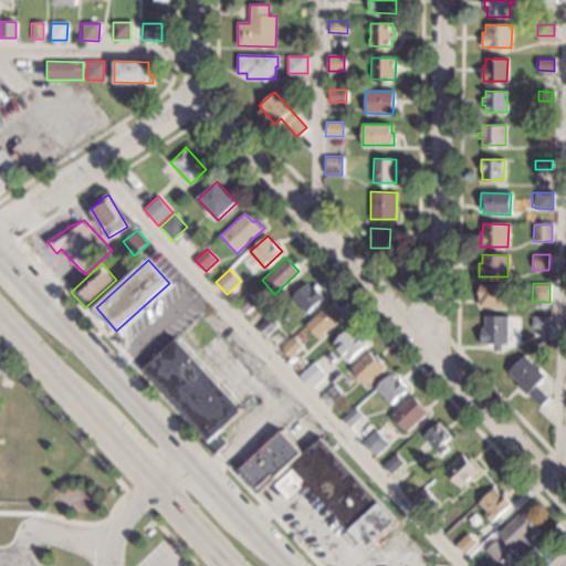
[(308,290),(313,285),(323,296),(305,313),(290,296),(304,284),(308,290)]
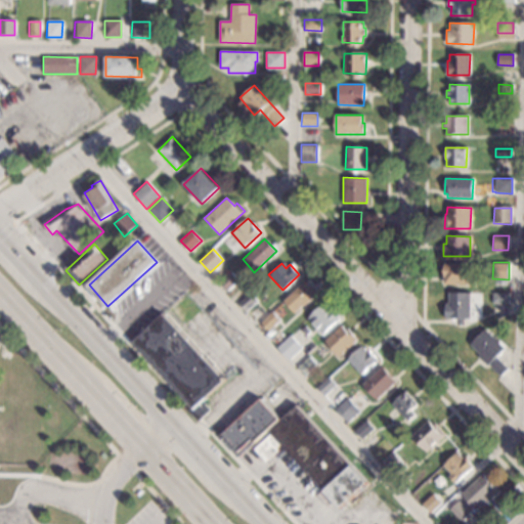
[(472,285),(443,284),(443,263),(472,264),(472,285)]
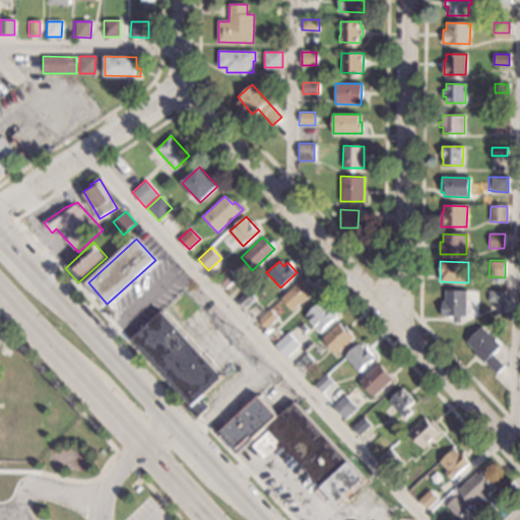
[(237,277),(224,289),(216,280),(229,268),(237,277)]
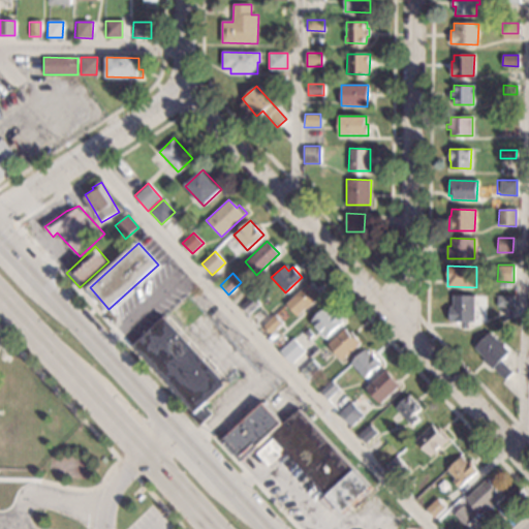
[(314,290),(315,289),(320,294),(297,316),(285,305),(307,284),(314,290)]
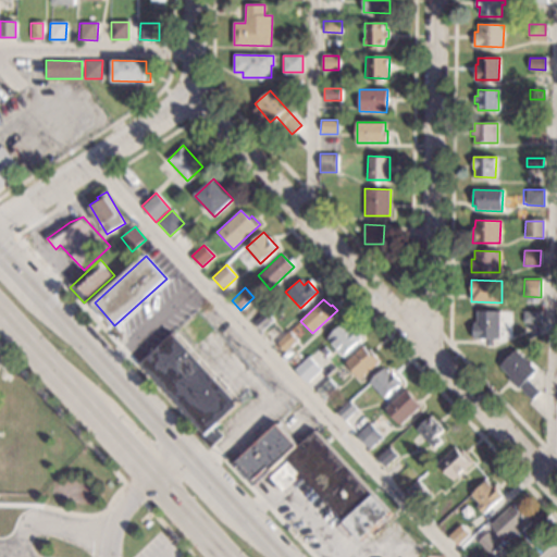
[(499,339),(493,339),(493,347),(486,347),(486,343),(481,343),(481,339),(473,338),(473,324),(478,324),(478,311),(500,311),(499,339)]
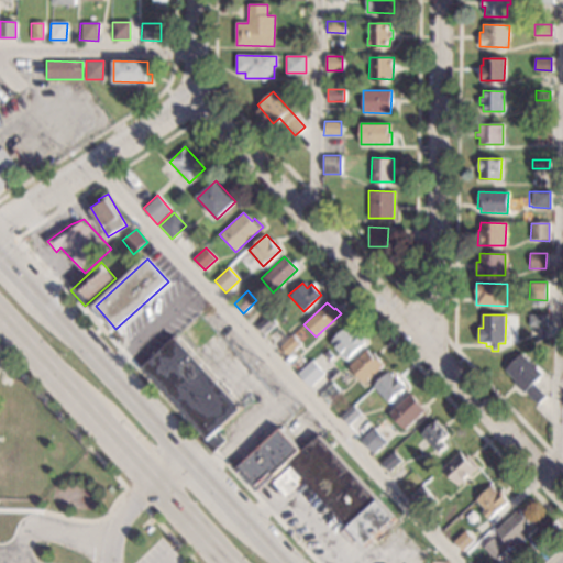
[(268,316),(276,324),(264,335),(256,327),(268,316)]
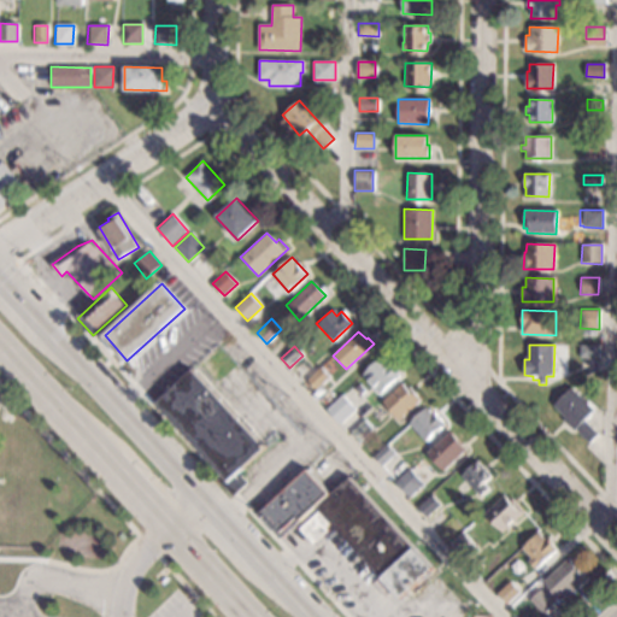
[(599,359),(580,359),(580,346),(598,346),(600,346),(599,359)]
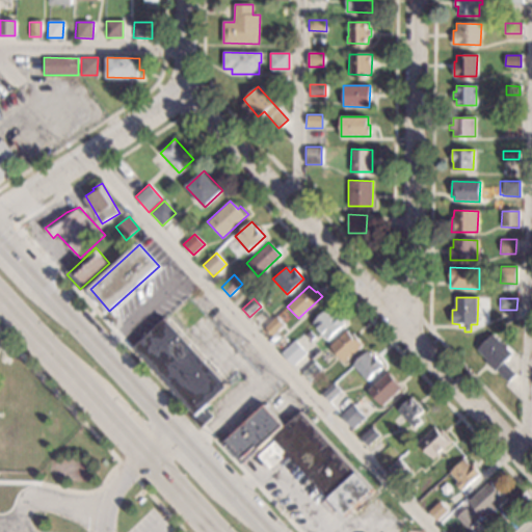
[(335,315),(336,314),(345,323),(327,341),(321,335),(322,334),(314,323),(328,310),(335,315)]
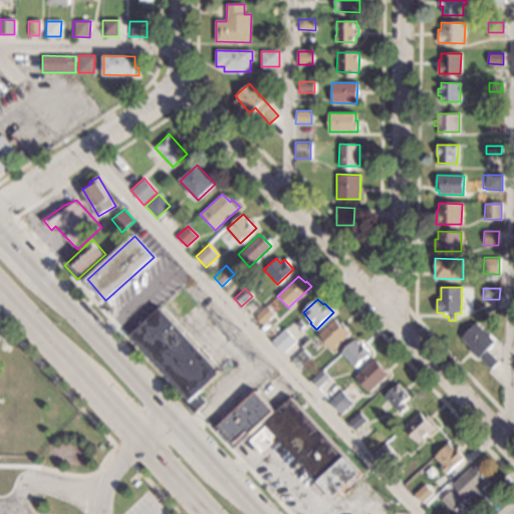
[(274,314),(263,325),(255,317),(267,306),(274,314)]
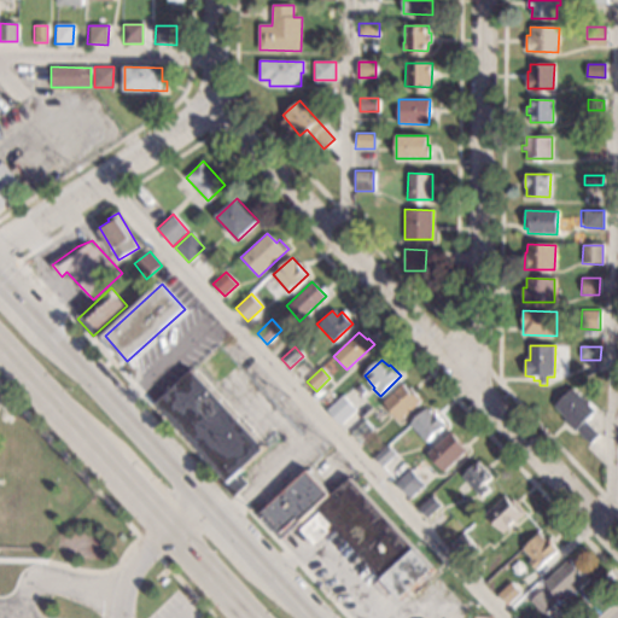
[(266,449),(237,476),(229,483),(222,476),(157,404),(193,371),(266,449)]
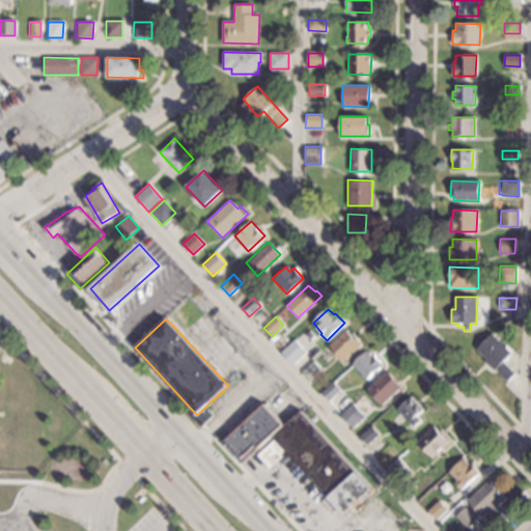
[(351,335),(353,333),(363,344),(343,362),(329,346),(345,330),(351,335)]
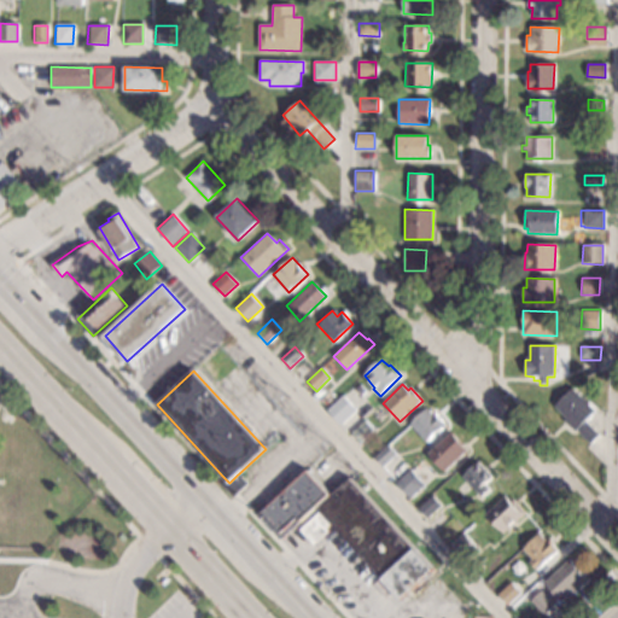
[(595,412),(586,421),(599,435),(589,444),(577,431),(575,433),(563,420),(565,418),(554,407),(572,389),(595,412)]
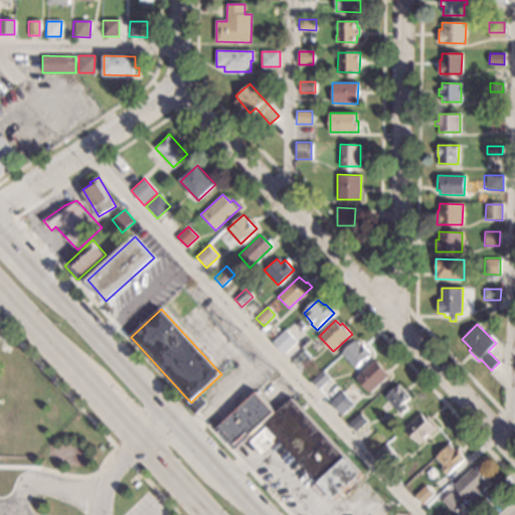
[(284,331),(296,343),(283,356),(271,343),(284,331)]
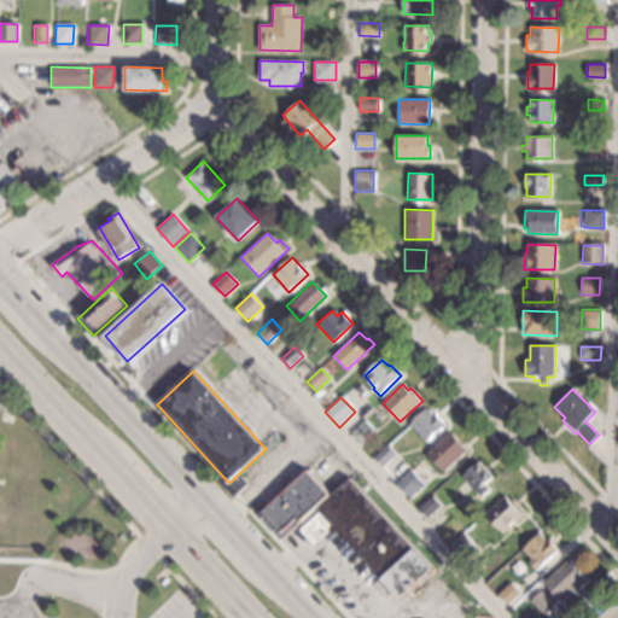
[(433,415),(436,413),(447,425),(427,443),(409,425),(427,409),(433,415)]
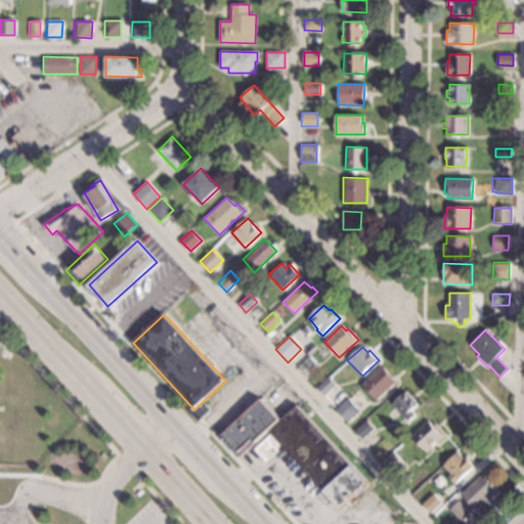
[(316,364),(305,376),(297,366),(308,356),(316,364)]
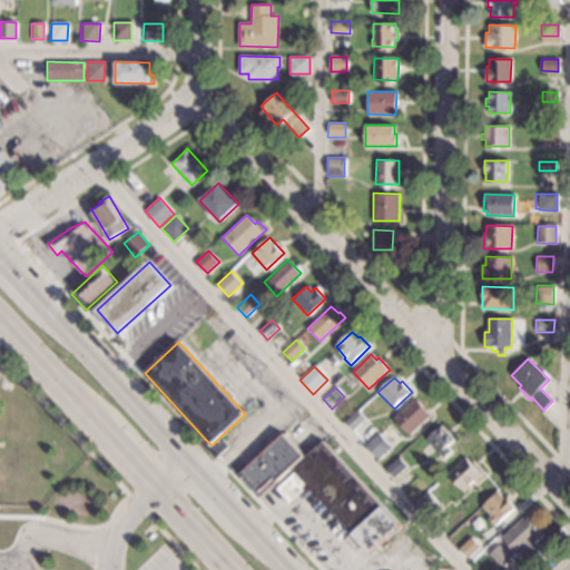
[(431,415),(410,435),(394,420),(416,400),(431,415)]
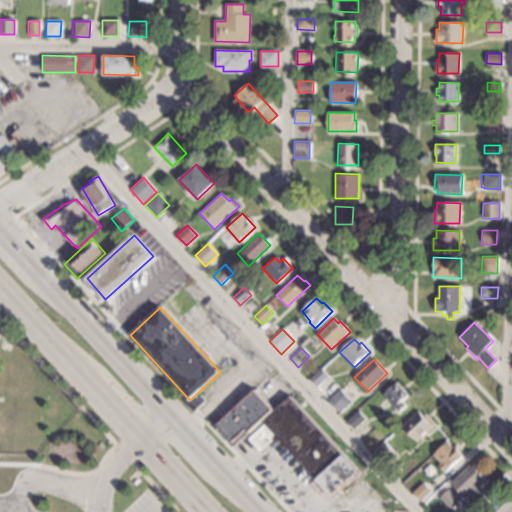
[(328,377),(316,387),(309,379),(320,368),(328,377)]
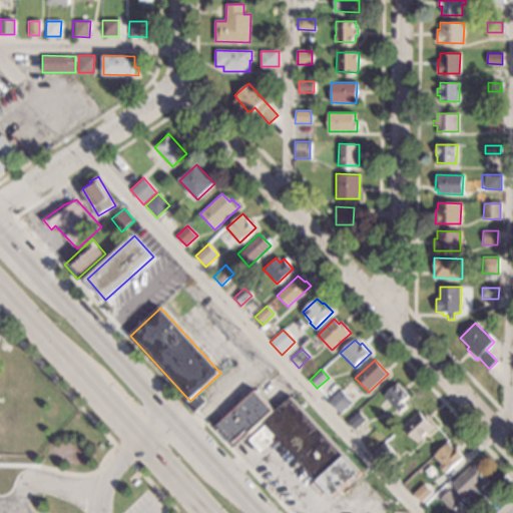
[(409,397),(402,403),(406,407),(400,413),(384,397),(397,384),(409,397)]
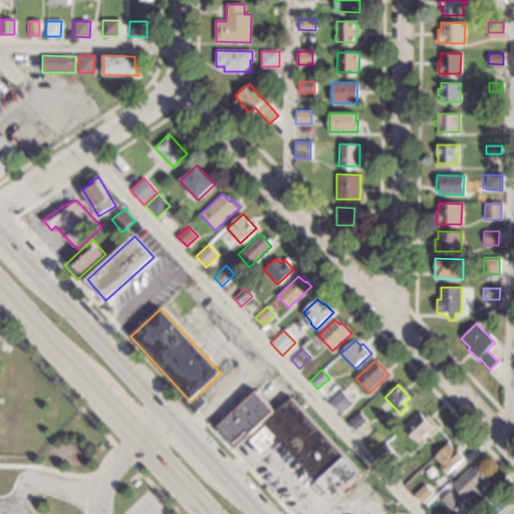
[(274,412),(234,448),(216,428),(256,392),(274,412)]
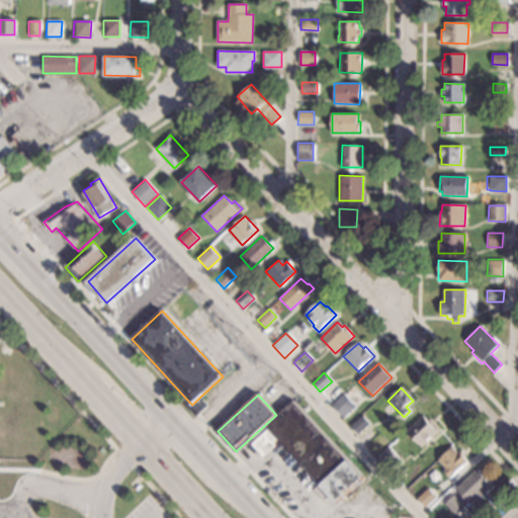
[(350,402),(338,413),(331,405),(343,395),(350,402)]
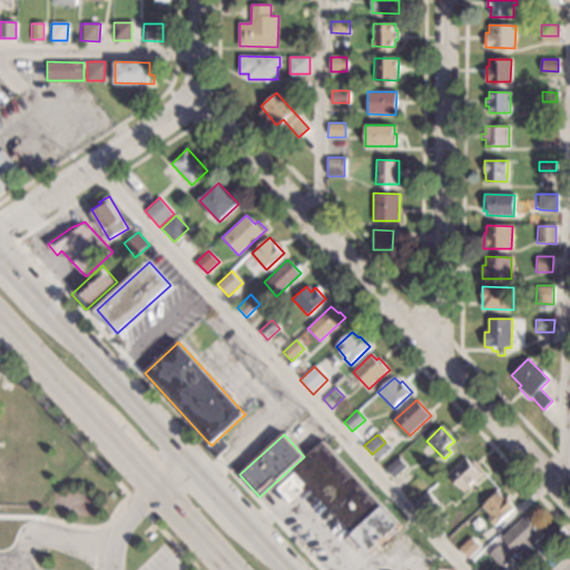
[(205,439),(202,442),(217,459),(232,446),(225,439),(220,442),(218,439),(212,445),(205,439)]
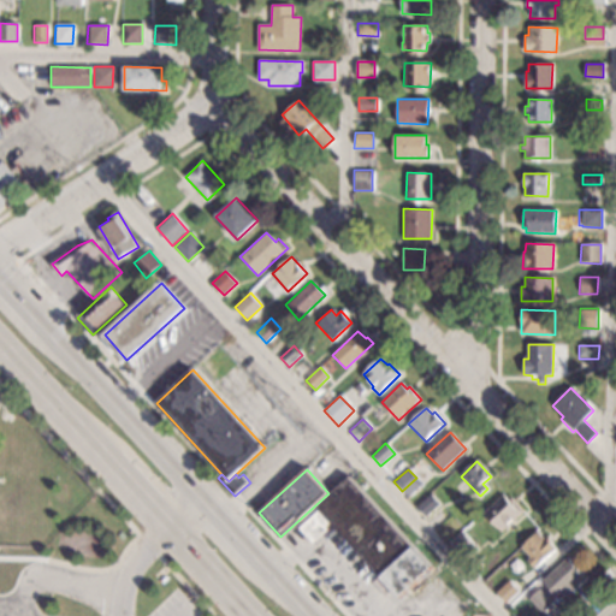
[(432,568),(400,597),(394,590),(386,596),(374,582),(380,578),(330,522),(326,527),(329,529),(313,544),(300,528),(319,510),(317,508),(349,478),(432,568)]
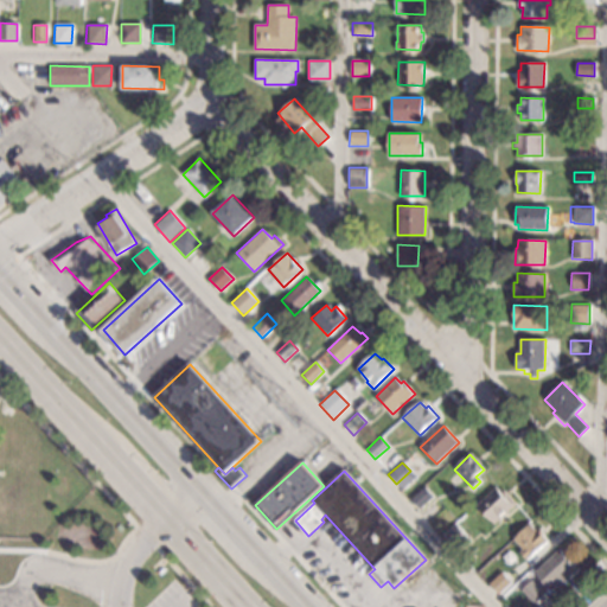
[(434,496),(420,509),(411,499),(426,486),(434,496)]
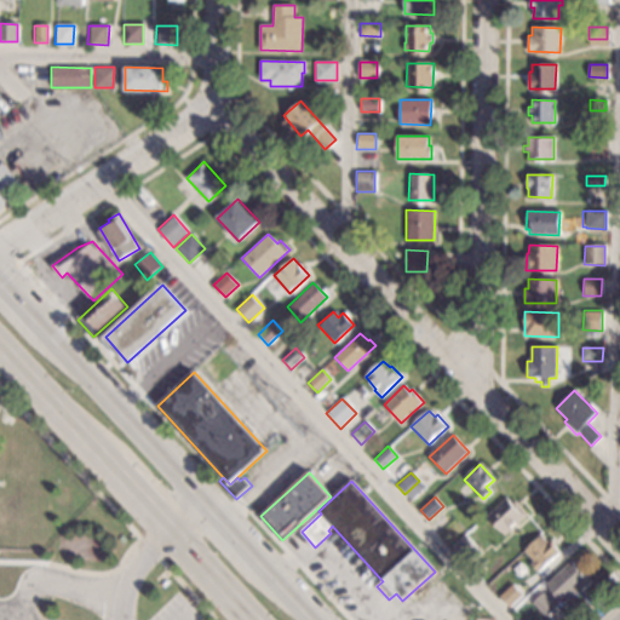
[(512,505),(515,503),(527,515),(504,535),(487,517),(506,499),(512,505)]
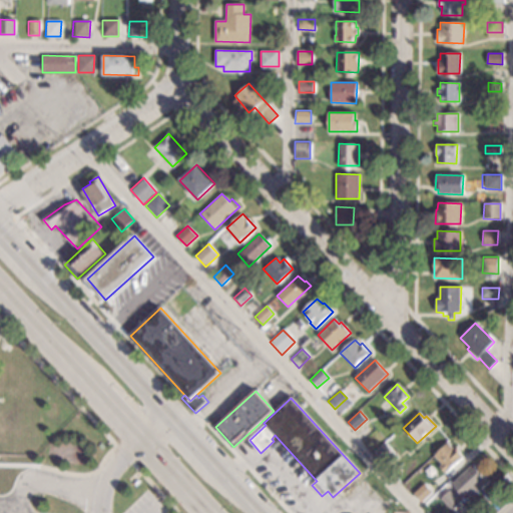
[(453,449),(456,447),(459,451),(458,452),(463,457),(446,474),(440,467),(442,465),(435,457),(448,444),(453,449)]
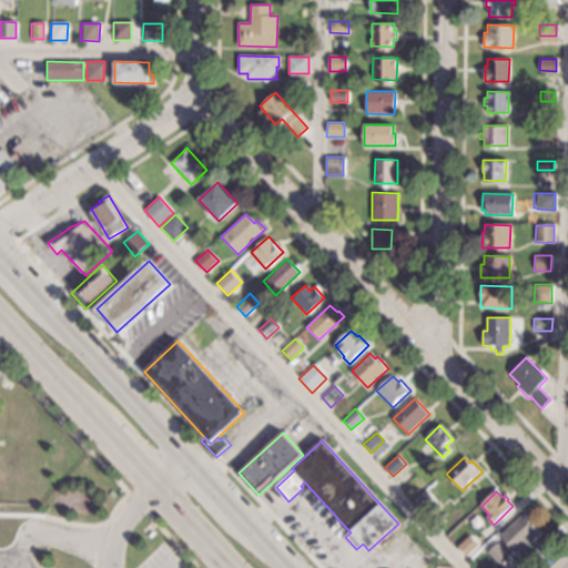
[(438,505),(427,516),(416,504),(427,493),(438,505)]
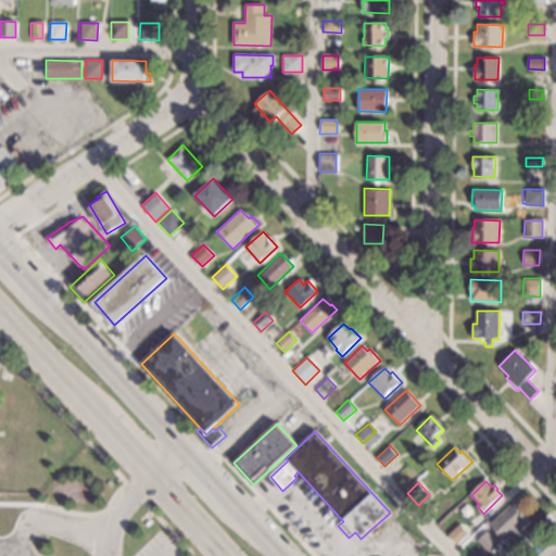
[(530,522),(512,539),(510,536),(505,542),(503,539),(497,544),(500,545),(490,554),(477,540),(487,532),(490,535),(496,531),(490,525),(513,504),(530,522)]
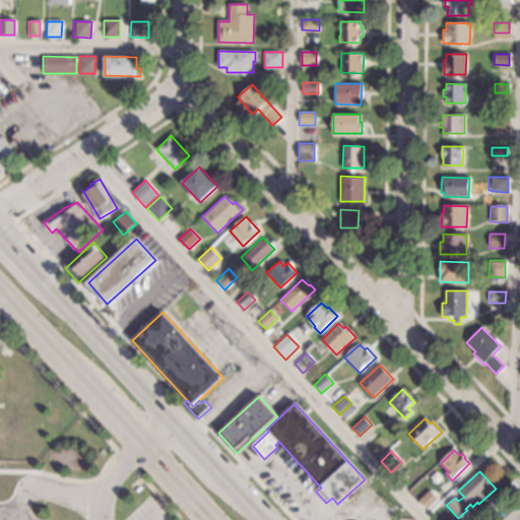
[(437,499),(426,509),(419,502),(430,492),(437,499)]
